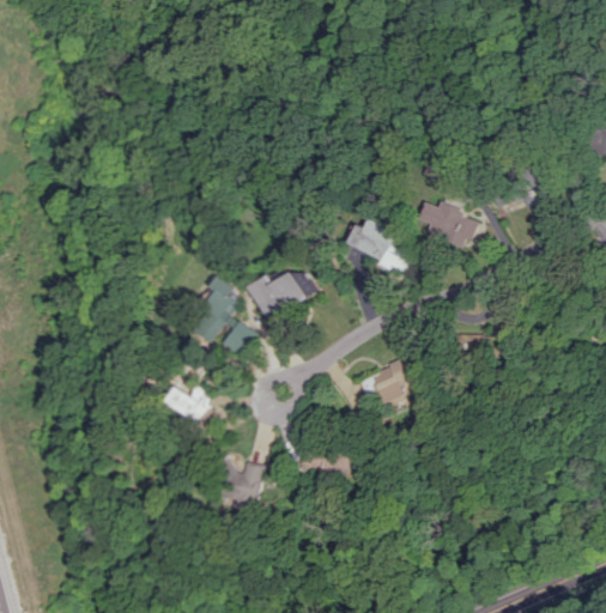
[(598,156),(605,153),(605,127),(594,129),(598,156)]
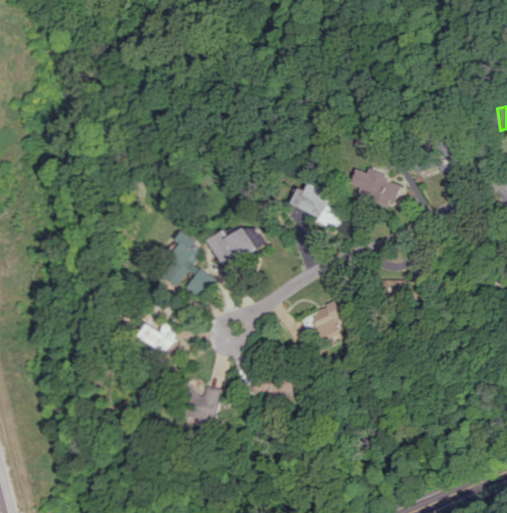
[(383,208),(386,199),(394,202),(400,186),(381,179),(384,173),(368,167),(366,172),(356,168),(350,185),(358,188),(355,197),(383,208)]
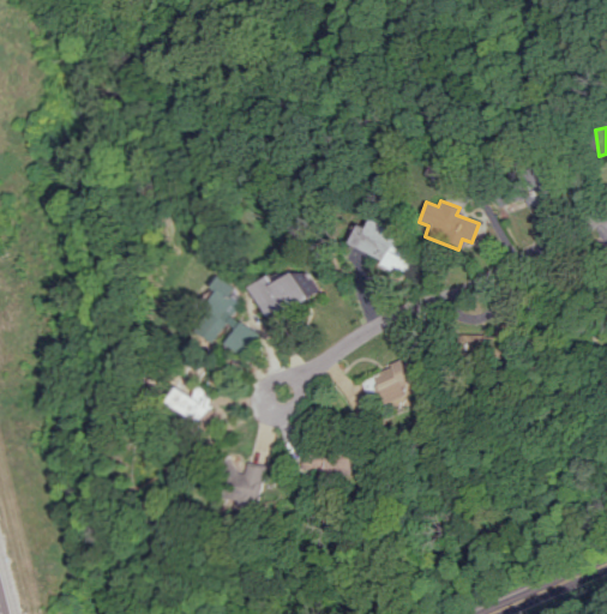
[(352,246),(402,272),(413,252),(392,241),(397,232),(367,216),(352,246)]
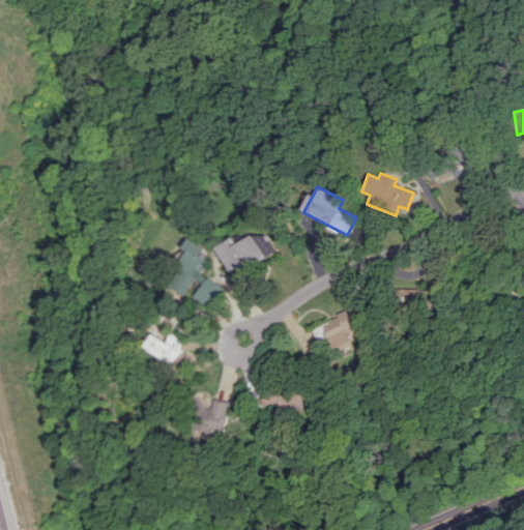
[(234,238),(216,245),(230,275),(265,259),(255,234),(236,243),(234,238)]
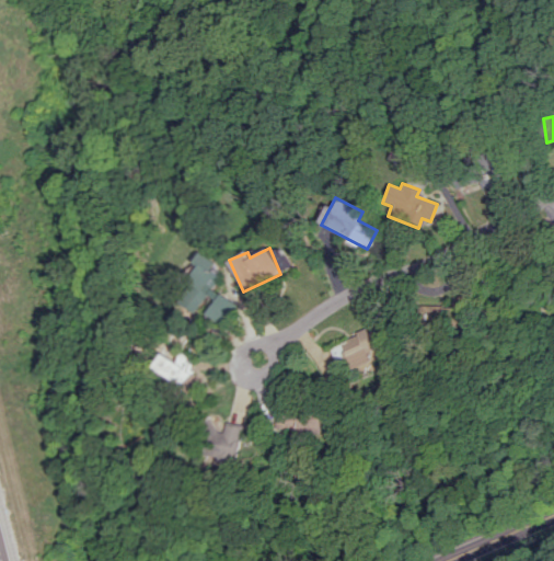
[(231,304),(215,293),(206,290),(212,282),(215,273),(195,266),(191,273),(186,289),(175,306),(189,316),(195,308),(217,325),(231,304)]
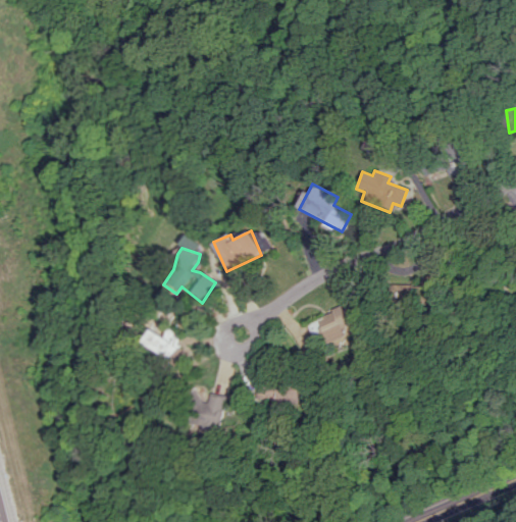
[(354,323),(349,303),(330,308),(331,314),(319,317),(326,343),(346,337),(343,326),(354,323)]
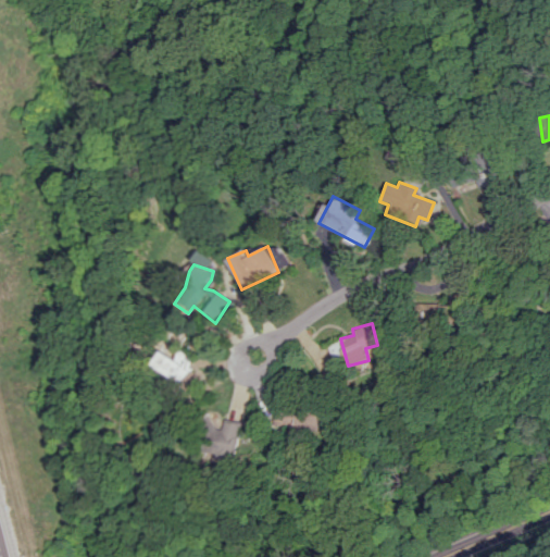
[(192,358),(177,350),(172,361),(157,351),(148,367),(177,384),(192,358)]
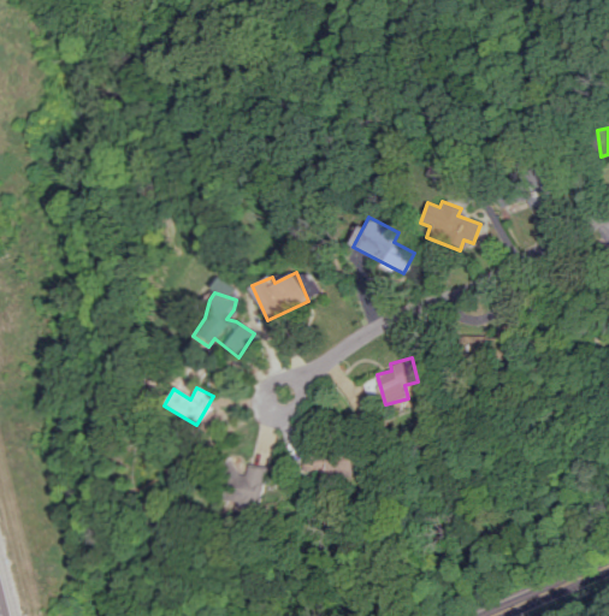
[(308,475),(355,468),(352,448),(306,456),(308,475)]
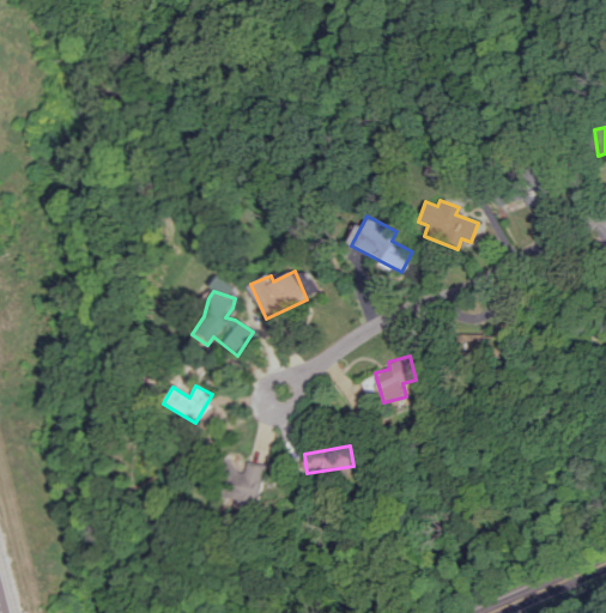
[(267,466),(248,463),(246,473),(238,473),(235,503),(261,508),(267,466)]
